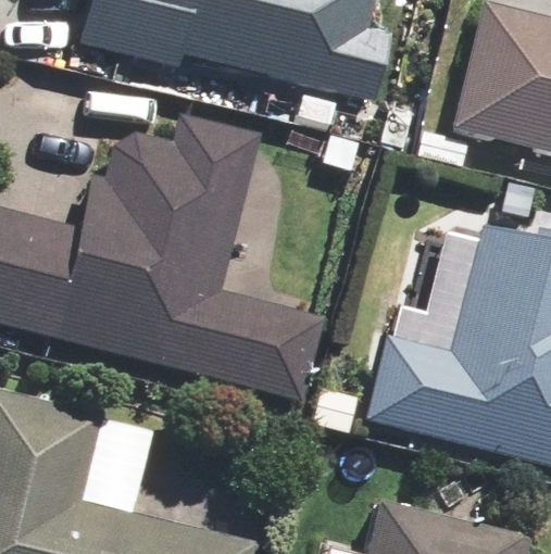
[(90,0),(80,39),(374,112),(393,32),(368,26),(375,0),(90,0)]
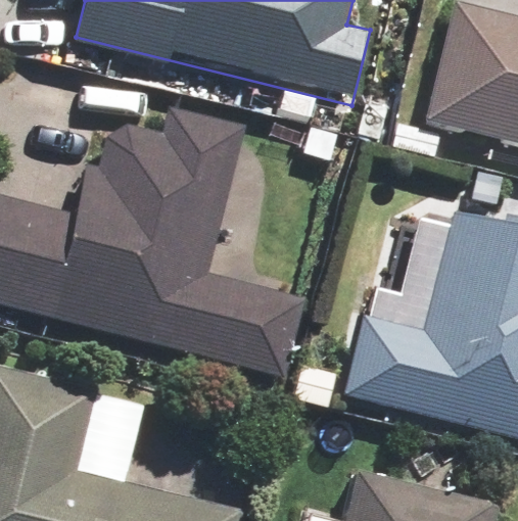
[(517,20),(454,5),(425,119),(517,142),(517,20)]
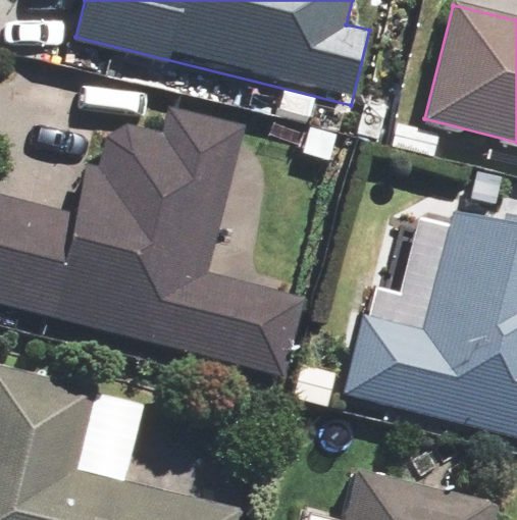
[(73,211),(0,193),(0,303),(283,373),(303,295),(209,271),(246,123),(168,104),(161,134),(109,120),(98,166),(86,163),(73,211)]
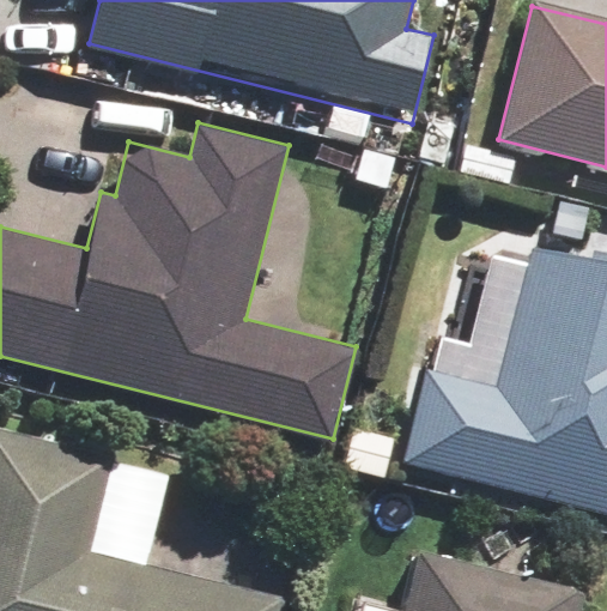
[(606,258),(535,241),(498,387),(425,369),(402,463),(606,513),(606,258)]
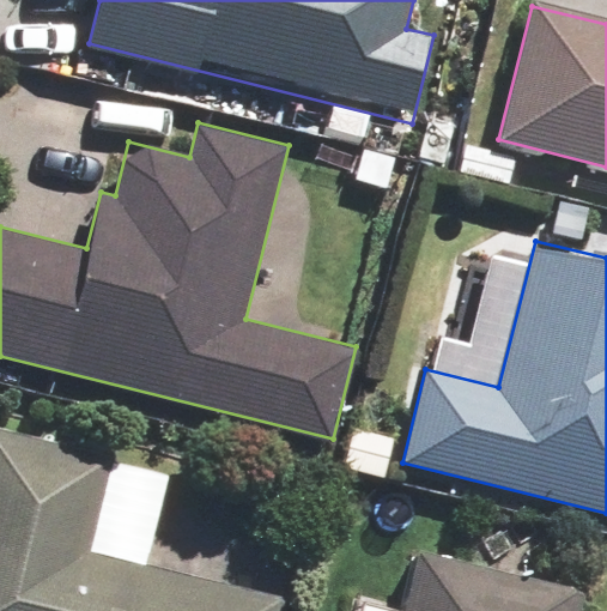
[(0,610),(275,610),(279,598),(85,549),(108,457),(0,430),(0,610)]
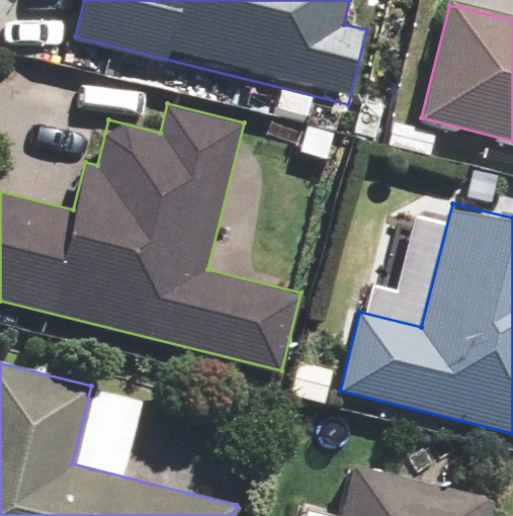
[(488,515),(492,502),(355,467),(342,515),(488,515)]
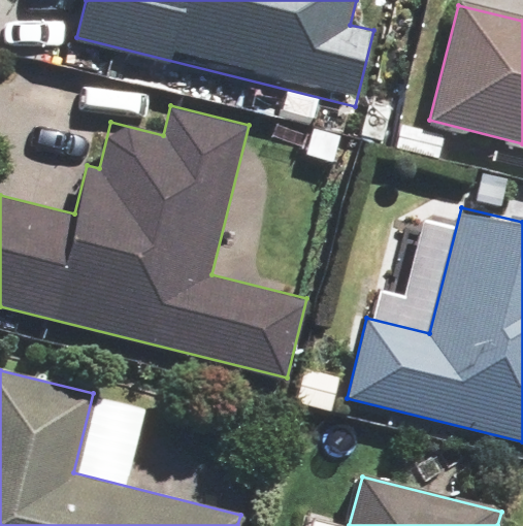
All buildings are outlined.
